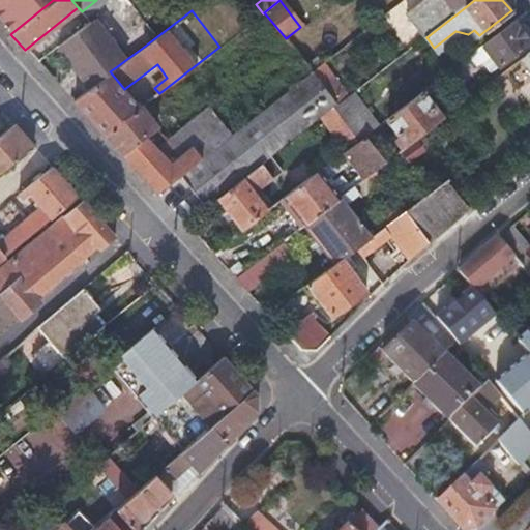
[(67,61),(88,88),(110,71),(116,67),(124,61),(92,20),(89,22),(100,35),(67,61)]
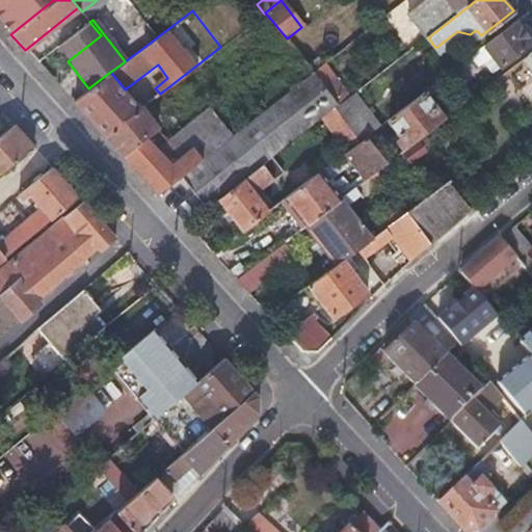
[(491,71),(511,55),(531,41),(529,37),(520,26),(515,20),(475,50),(491,71)]
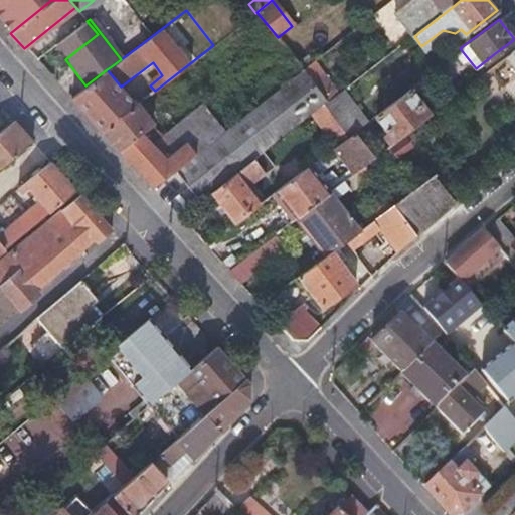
[(55,47),(65,59),(98,34),(87,21),(55,47)]
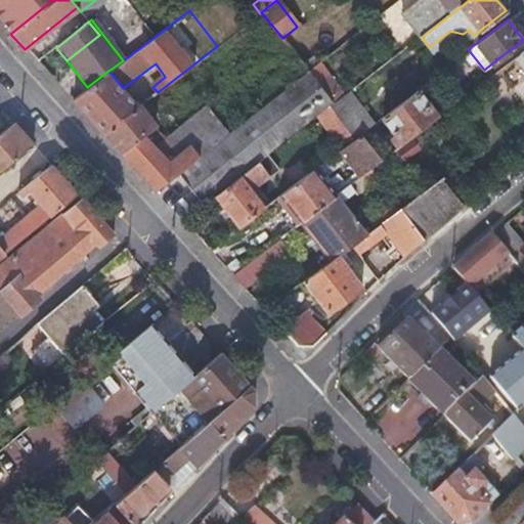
[(523,30),(517,22),(512,26),(521,37),(523,34),(523,30)]
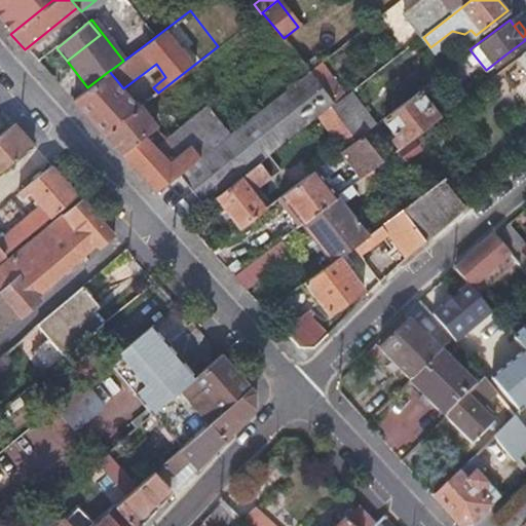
[(437,53),(431,58),(426,62),(428,64),(422,68),(431,79),(447,68),(437,53)]
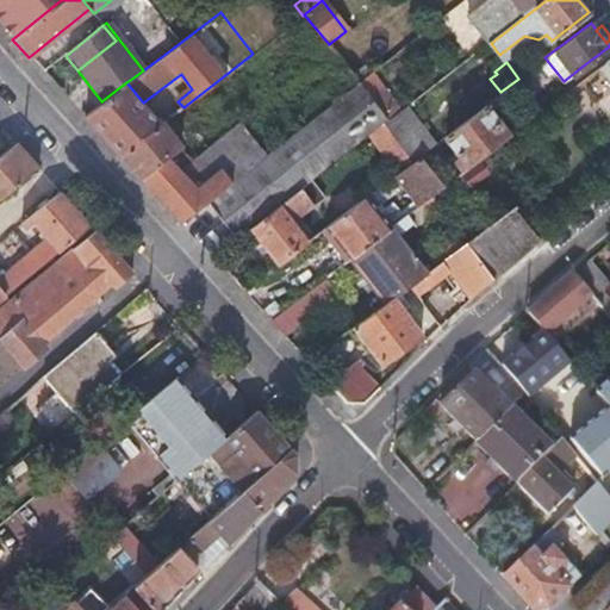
[(350,73),(359,82),(369,74),(362,63),(350,73)]
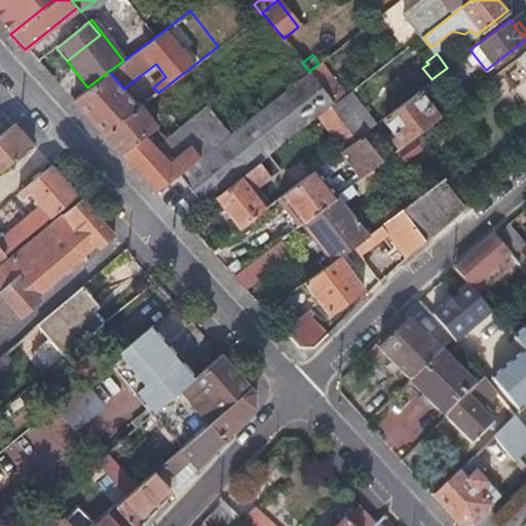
[(309,71),(335,105),(347,95),(340,84),(322,61),(318,64),(309,71)]
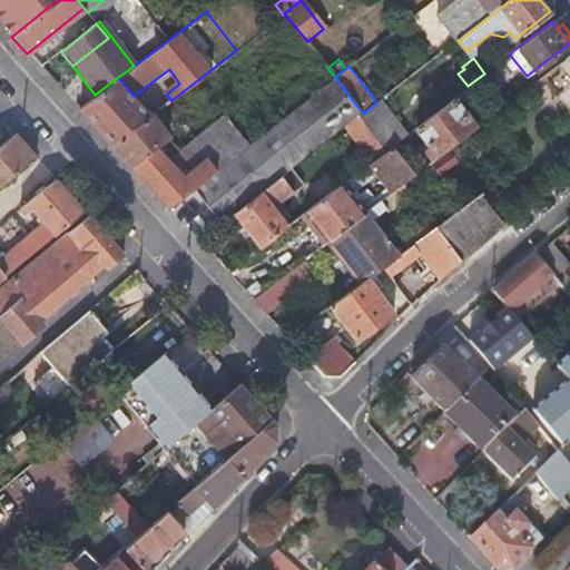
[(95,95),(78,108),(100,133),(112,146),(150,117),(134,96),(124,84),(118,77),(95,95)]
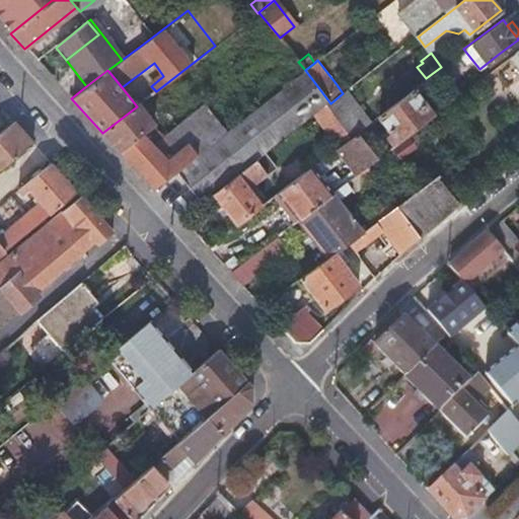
[(315,116),(327,105),(330,103),(305,70),(223,135),(176,171),(203,203),(214,194),(256,161),(315,116)]
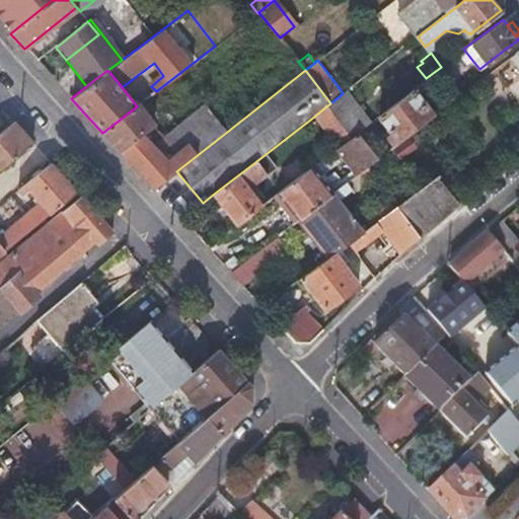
[(350,72),(336,83),(343,93),(347,91),(357,82),(350,72)]
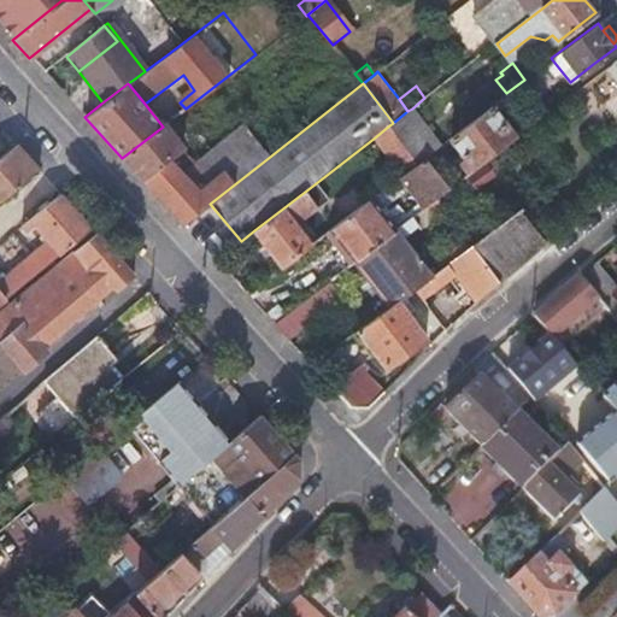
[(468,156),(464,159),(460,162),(469,172),(486,159),(516,136),(492,104),(452,135),(468,156)]
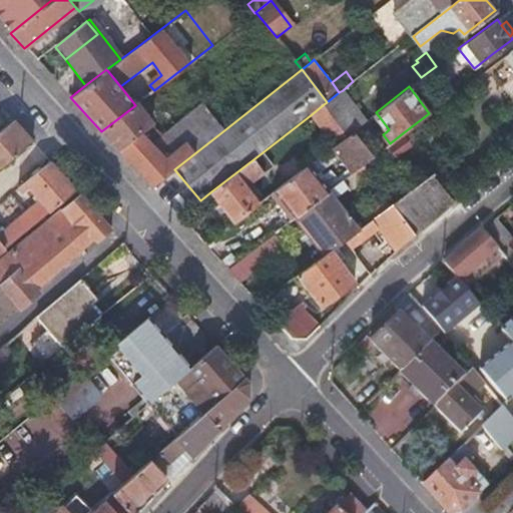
[(324,104),(347,135),(353,130),(365,121),(366,120),(343,90),(339,92),(327,102),(324,104)]
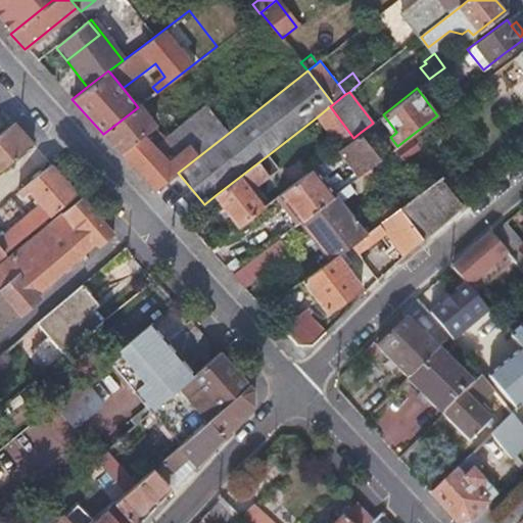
[(138,107),(103,134),(107,138),(135,168),(155,189),(178,173),(225,136),(203,108),(153,148),(141,135),(154,125),(139,105),(138,107)]
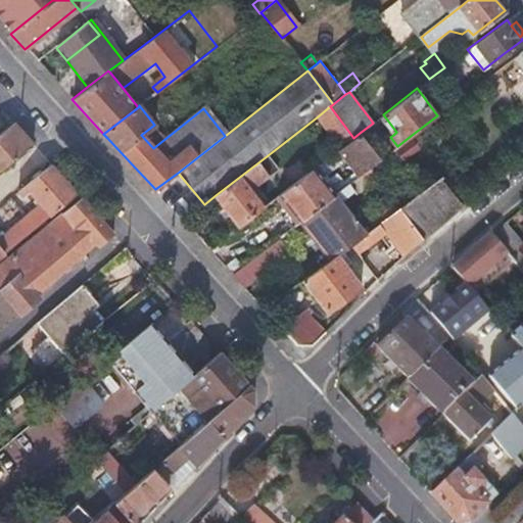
[(318,116),(341,146),(353,138),(330,106),(318,116)]
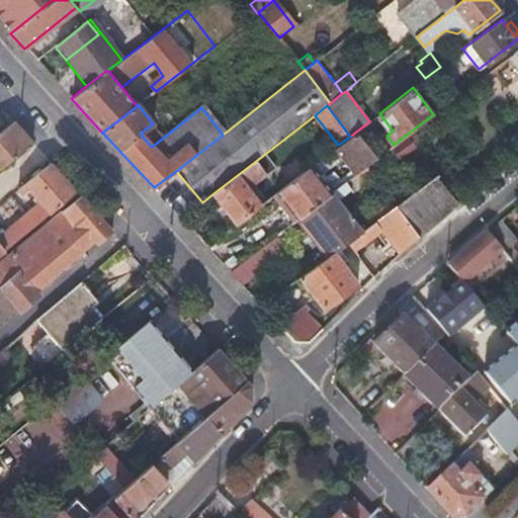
[(13,118),(0,130),(0,165),(32,140),(23,130),(13,118)]
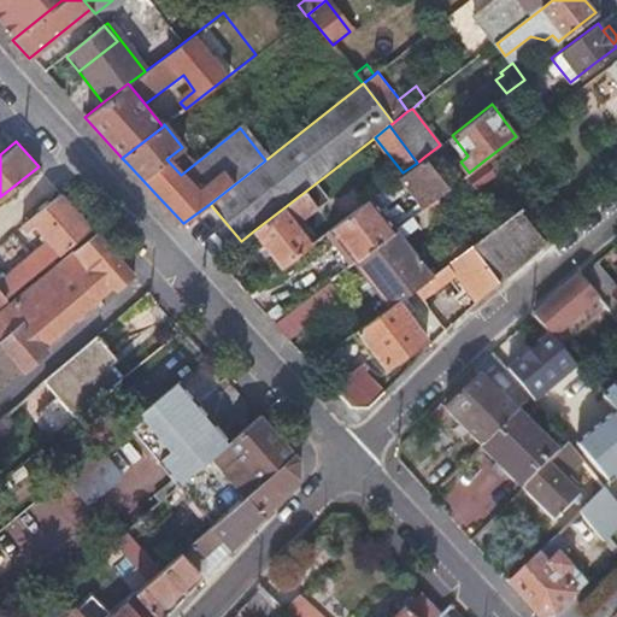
[(450,187),(464,176),(439,146),(424,157),(450,187)]
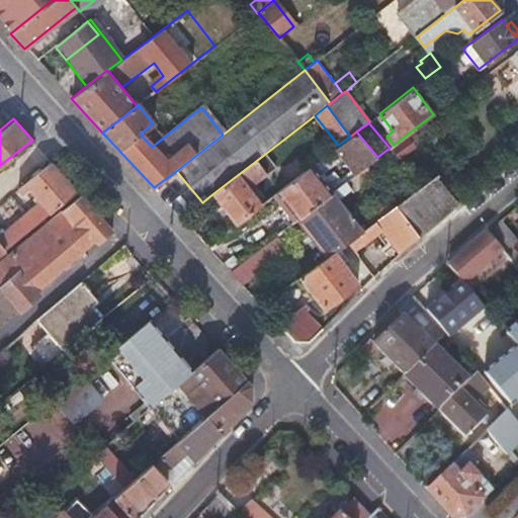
[(334,149),(354,175),(368,164),(377,157),(356,132),(350,137),(338,145),(334,149)]
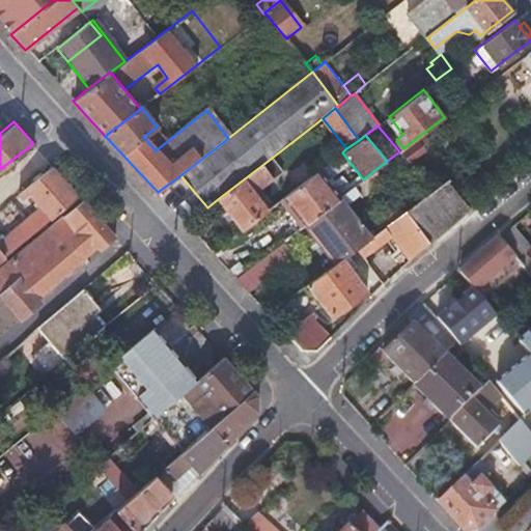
[(426,147),(418,137),(403,148),(400,150),(423,178),(428,174),(414,157),(426,147)]
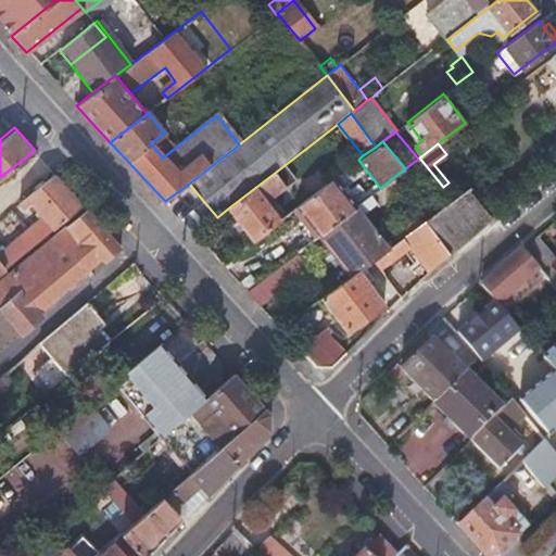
[(5,247),(2,244),(0,241),(0,272),(83,204),(71,190),(54,172),(20,200),(24,205),(30,201),(42,215),(5,247)]
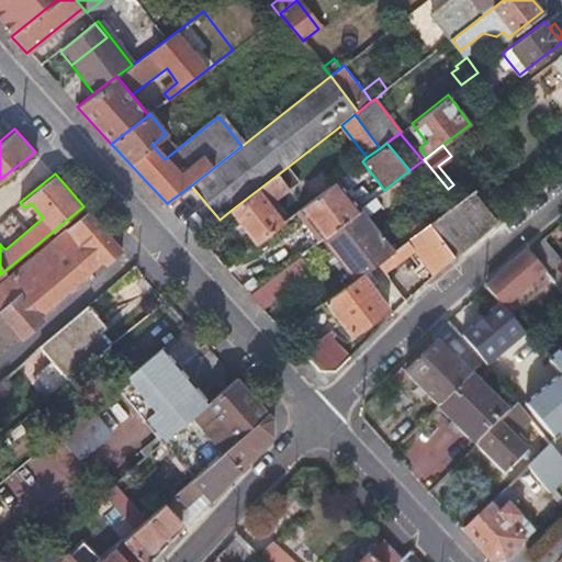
[(278,175),(232,210),(258,242),(284,222),(270,205),(290,189),(278,175)]
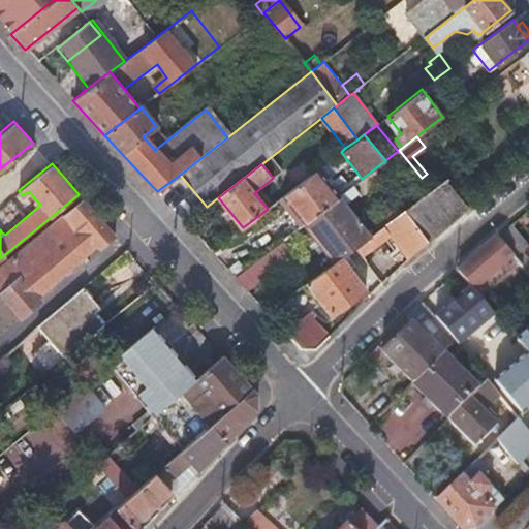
[(391,235),(409,256),(430,240),(431,239),(406,210),(392,220),(373,234),(347,200),(353,195),(359,200),(363,196),(361,193),(382,176),(376,167),(362,179),(338,196),(305,222),(336,259),(346,253),(354,247),(364,241),(372,250),(391,235)]
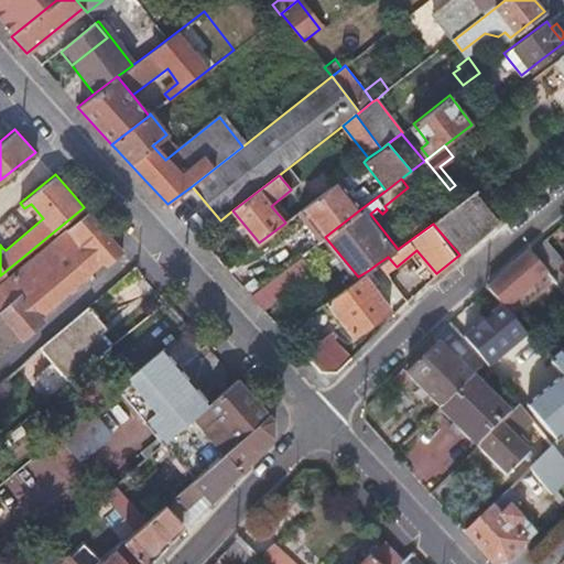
[(302,209),(325,237),(360,209),(338,181),(302,209)]
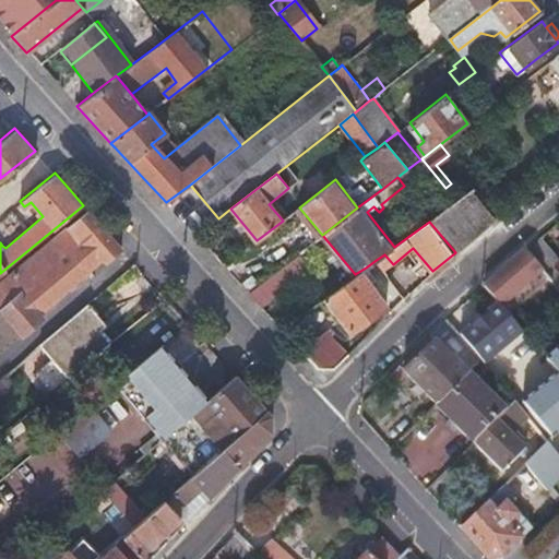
[(467,193),(448,209),(474,237),(491,223),(467,193)]
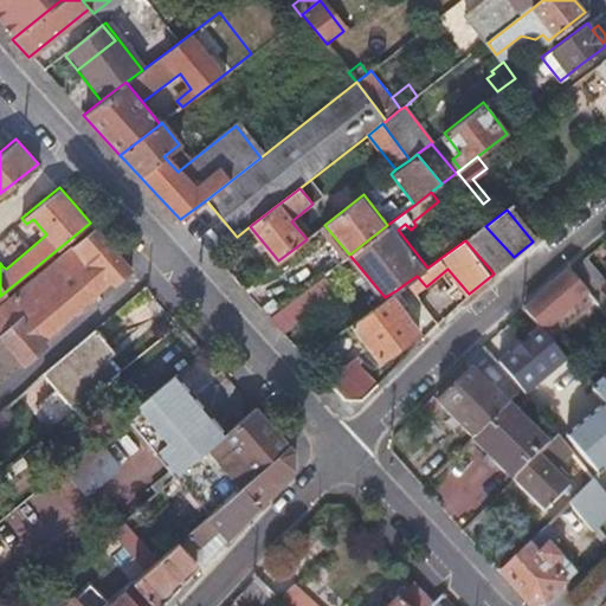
[(0,331),(24,360),(36,349),(47,339),(44,335),(111,278),(115,282),(131,269),(128,265),(94,226),(0,304),(0,331)]
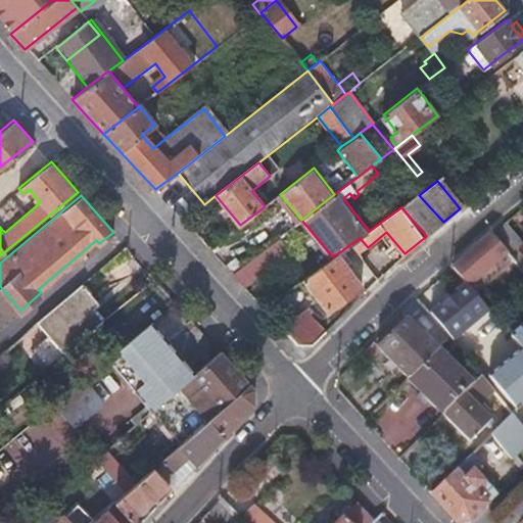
[(401,207),(426,236),(443,222),(419,195),(401,207)]
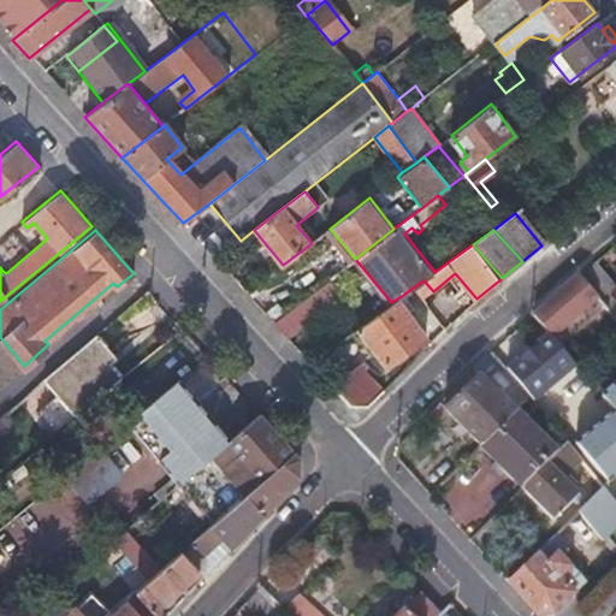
[(448,246),(456,256),(473,244),(463,234),(448,246)]
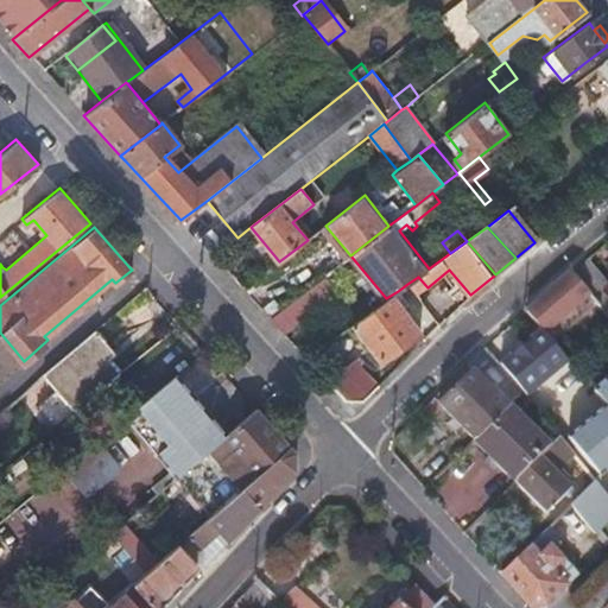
[(607,289),(584,261),(575,270),(594,293),(599,298),(607,289)]
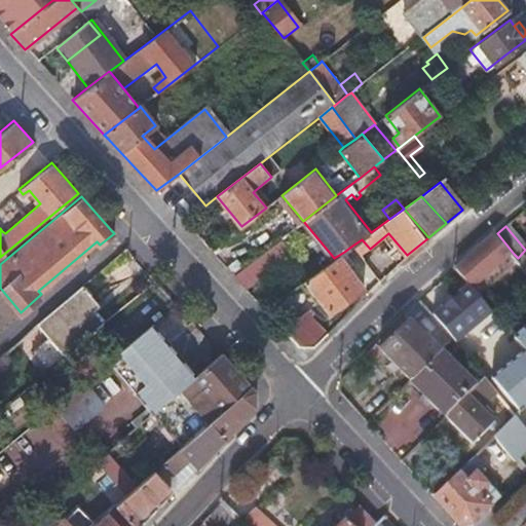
[(514,254),(497,233),(455,270),(472,289),(487,275),(490,277),(500,268),(499,266),(514,254)]
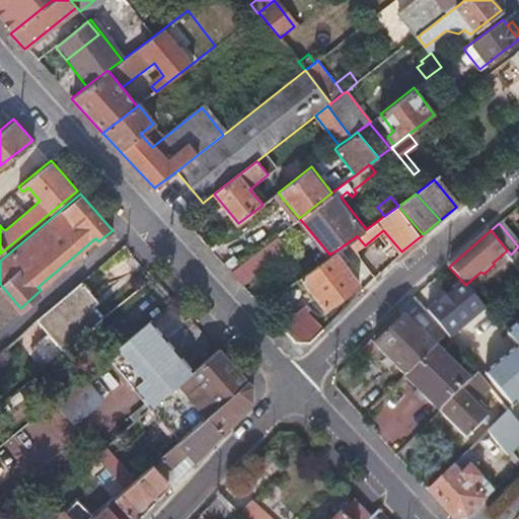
[(230,271),(235,278),(241,284),(287,248),(277,235),(230,271)]
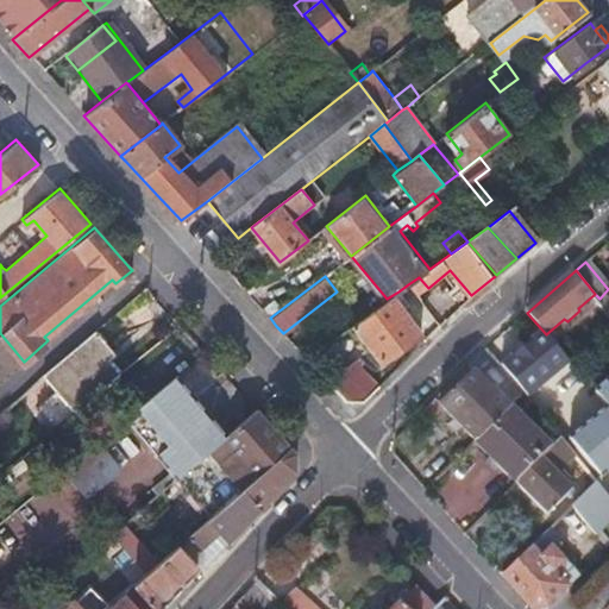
[(419,296),(428,288),(419,277),(408,284),(419,296)]
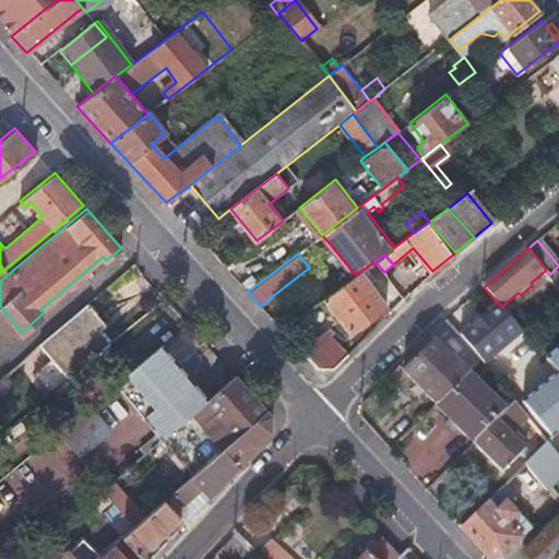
[(371,274),(366,268),(355,274),(331,292),(323,297),(351,330),(388,304),(367,278),(371,274)]
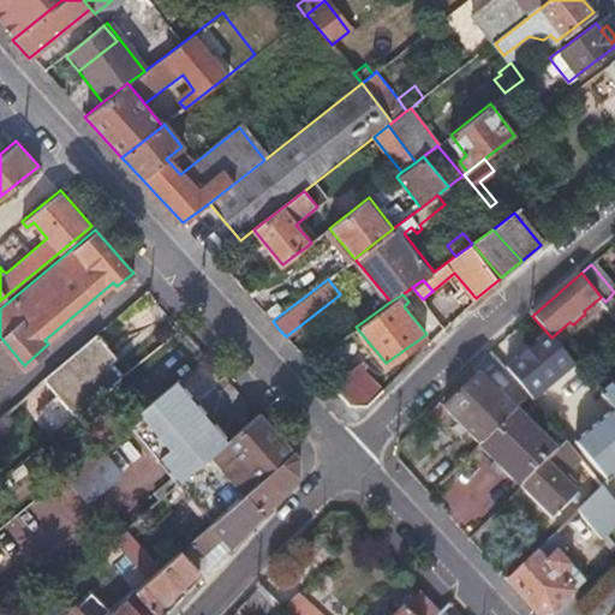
[(117,357),(113,352),(109,347),(117,341),(103,324),(41,377),(75,417),(123,377),(109,362),(117,357)]
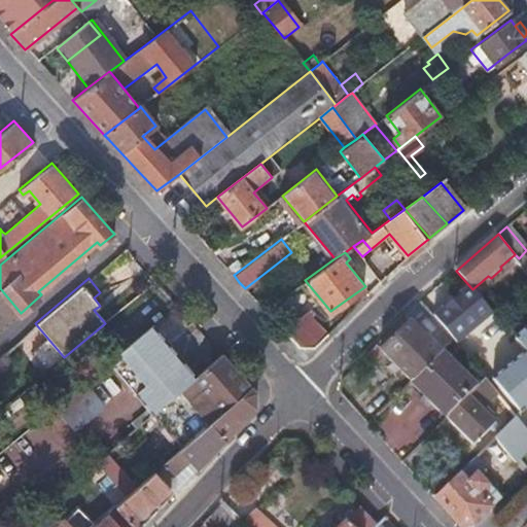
[(451,308),(434,288),(421,301),(420,302),(436,320),(451,308)]
